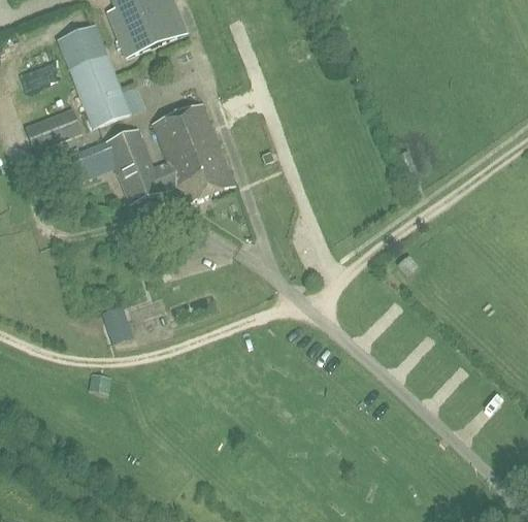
[(187,31),(173,0),(120,0),(121,3),(106,9),(126,55),(187,31)]
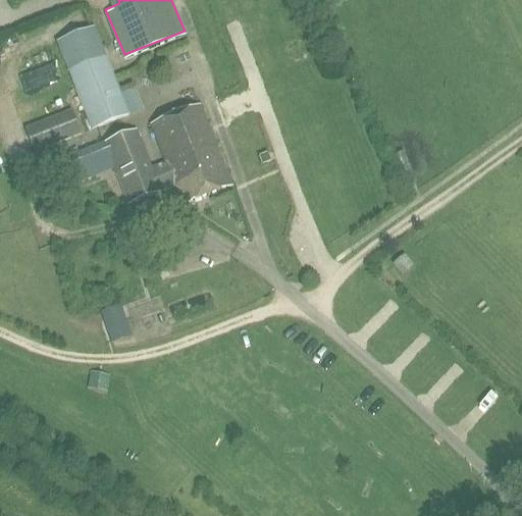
[(129,108),(95,21),(56,37),(91,124),(129,108)]
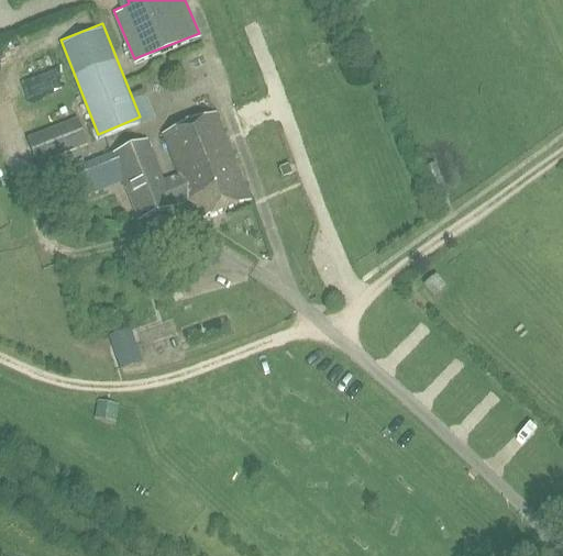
[(61,92),(64,64),(41,62),(37,90),(61,92)]
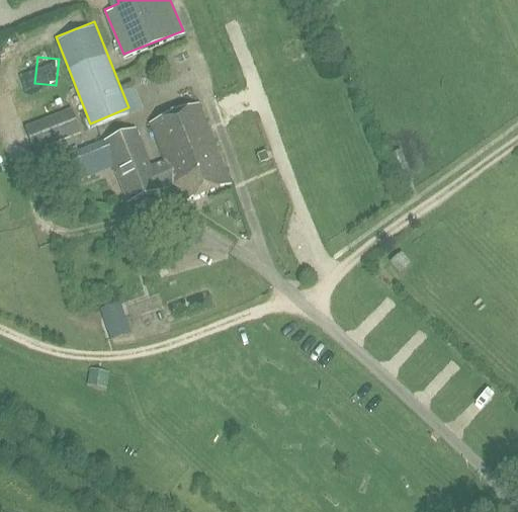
[(181,198),(230,178),(198,99),(149,119),(164,157),(149,162),(158,184),(173,178),(181,198)]
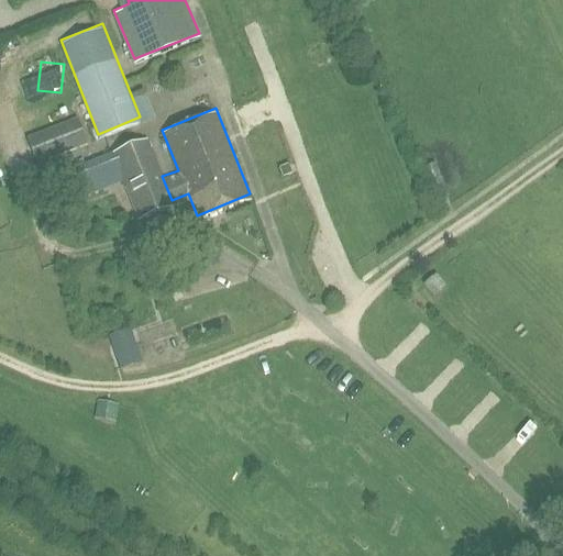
[(30,160),(91,135),(81,110),(20,135),(30,160)]
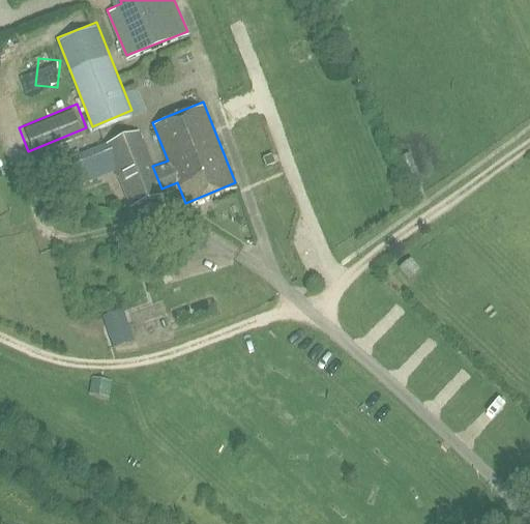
[(162,188),(152,166),(138,128),(107,140),(106,138),(60,155),(67,171),(87,163),(91,170),(114,161),(130,202),(162,190),(162,188)]
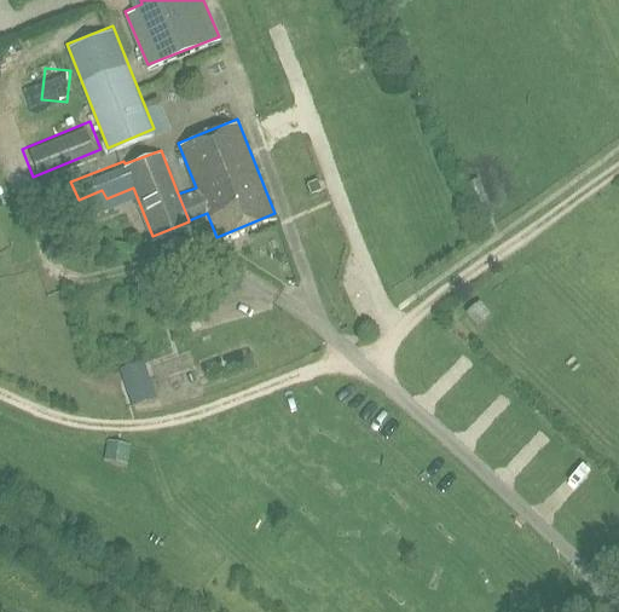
[(489,294),(473,300),(480,319),(496,312),(489,294)]
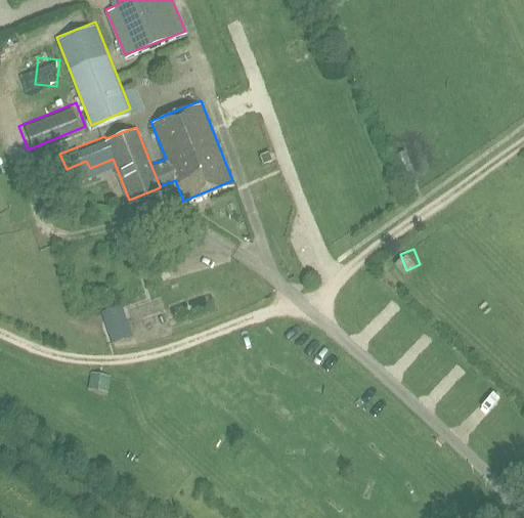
[(112,339),(125,335),(122,328),(129,326),(121,302),(108,306),(111,314),(104,316),(112,339)]
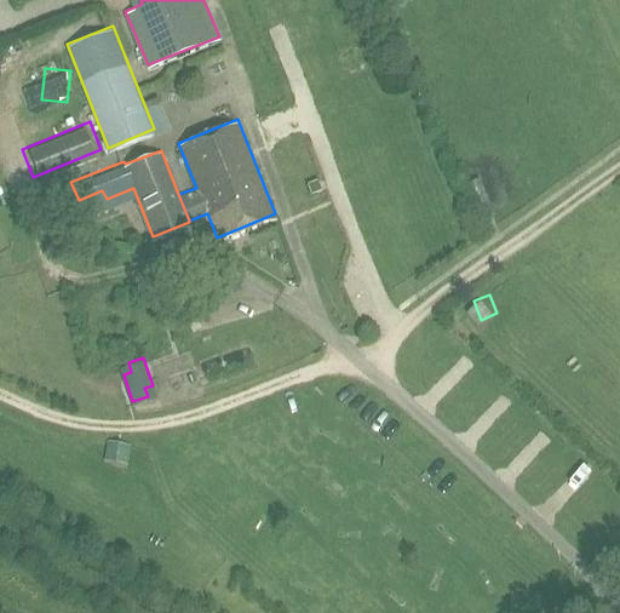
[(108,451),(124,453),(126,440),(110,437),(108,451)]
